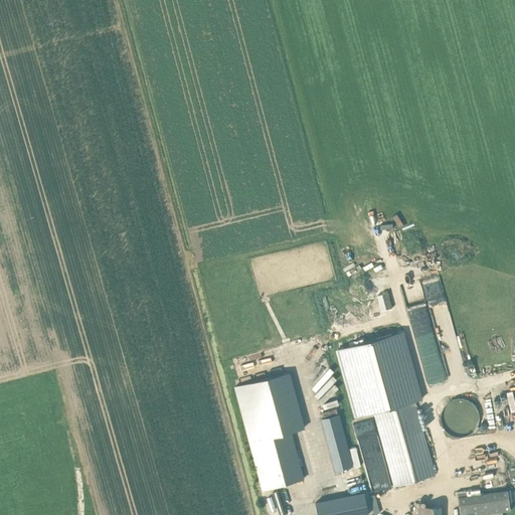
[(421,283),(424,290),(436,286),(434,279),(421,283)]
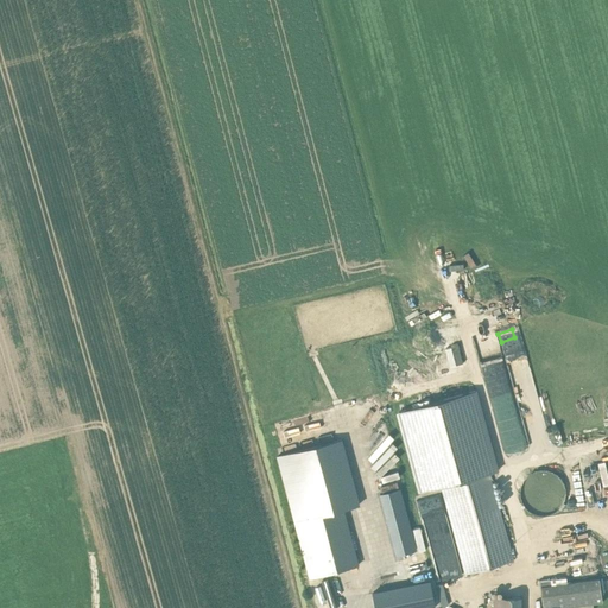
[(455,365),(462,362),(458,343),(450,344),(453,354),(439,356),(443,371),(455,367),(455,365)]
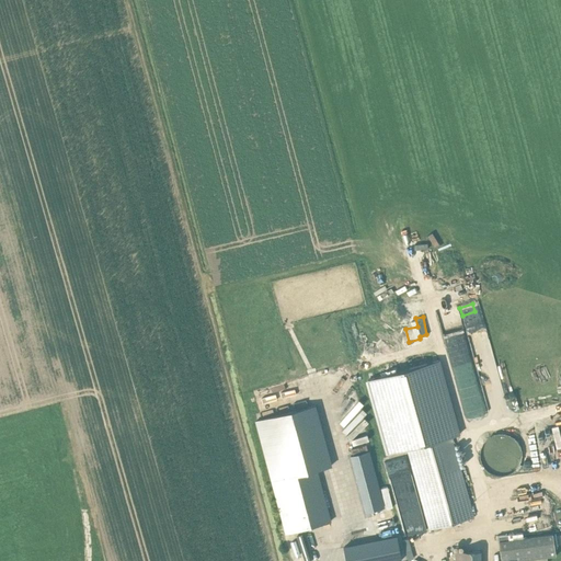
[(488,414),(474,358),(456,363),(455,355),(451,355),(466,419),(488,414)]
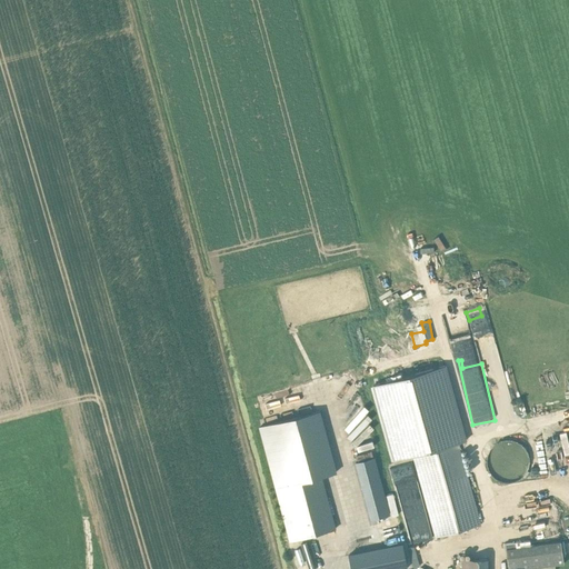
[(446,365),(371,386),(393,460),(412,455),(458,442),(467,440),(446,365)]
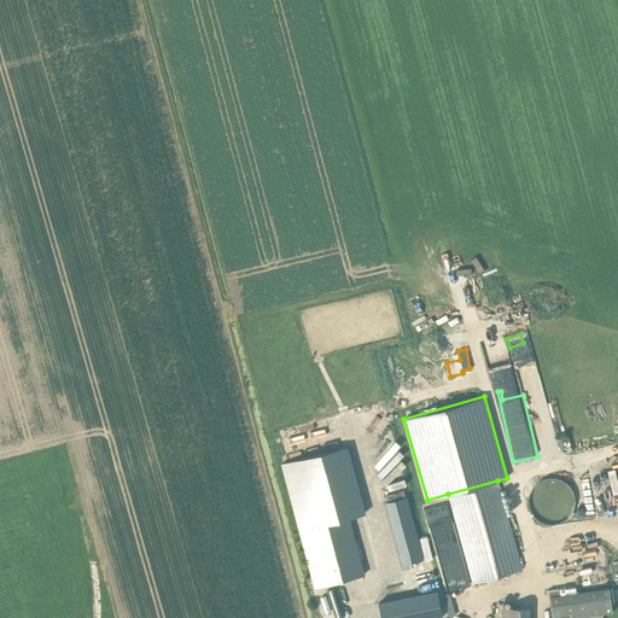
[(383,454),(390,438),(383,435),(375,450),(383,454)]
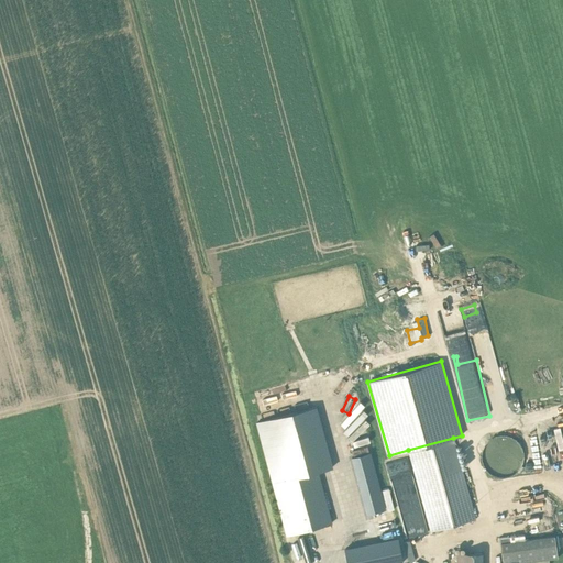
[(360,435),(368,421),(357,415),(365,404),(360,400),(351,414),(355,417),(344,432),(351,437),(354,431),(360,435)]
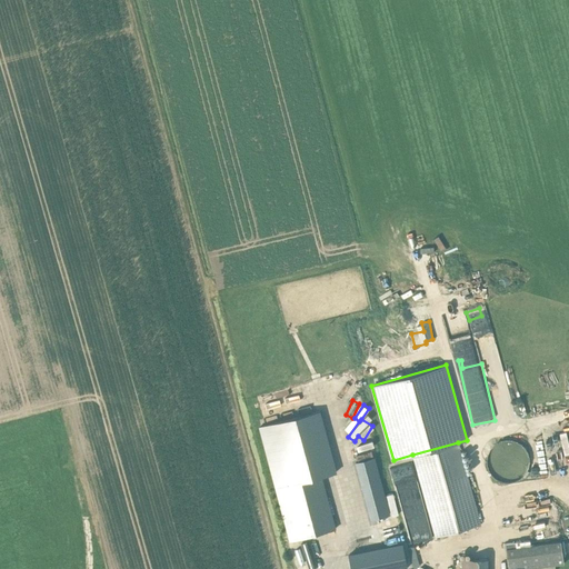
[(259,427),(290,542),(336,529),(322,478),(337,472),(320,411),(259,427)]
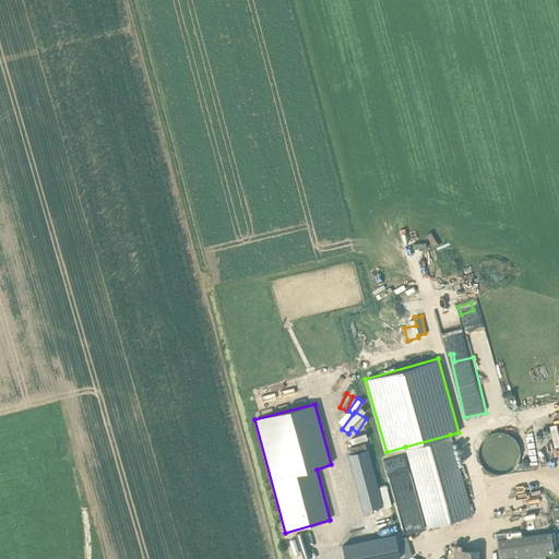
[(478,448),(477,453),(478,460),(480,465),(485,470),(490,473),(496,475),(502,475),(508,473),(513,470),(518,465),(520,460),(521,453),(520,448),(518,442),(513,437),(508,433),(502,432),(496,432),(490,433),(485,437),(480,442),(478,448)]
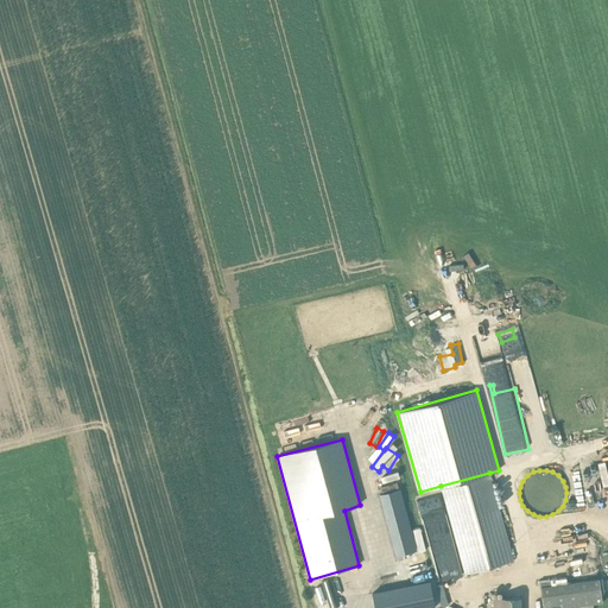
[(489,473),(441,486),(466,575),(514,561),(511,549),(506,533),(495,494),(489,473)]
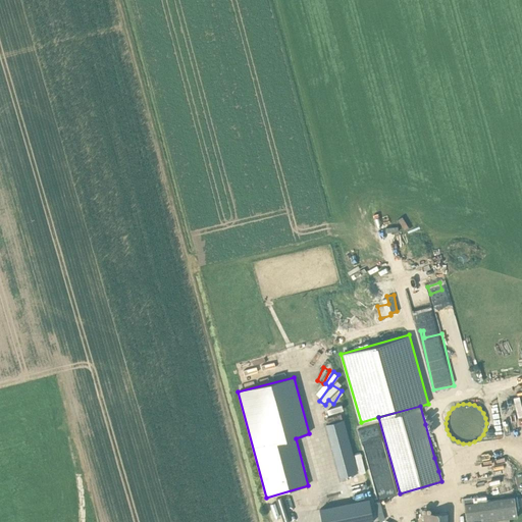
[(325,424),(341,478),(342,481),(350,479),(349,475),(358,472),(344,419),(325,424)]
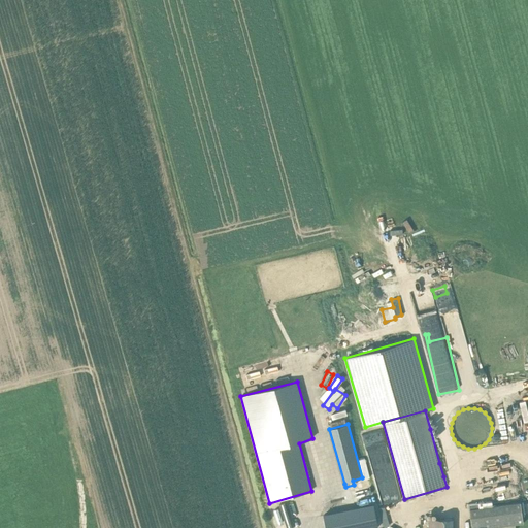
[(469,509),(471,527),(492,527),(496,527),(515,527),(515,525),(524,524),(520,502),(469,509)]
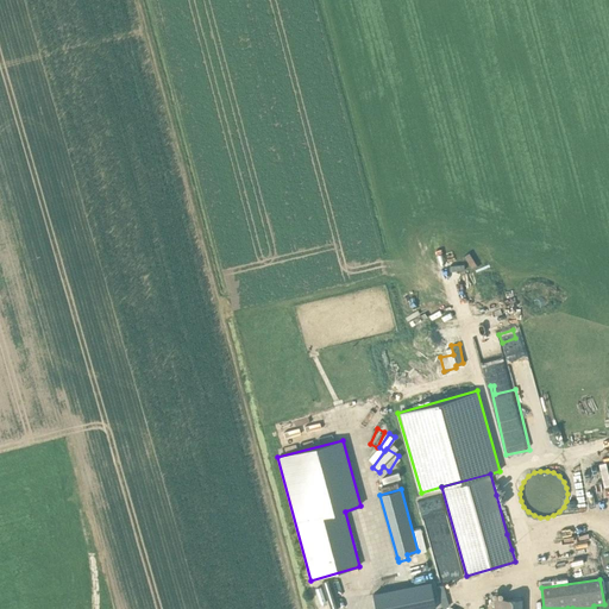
[(435,608),(431,582),(374,594),(376,608),(435,608)]
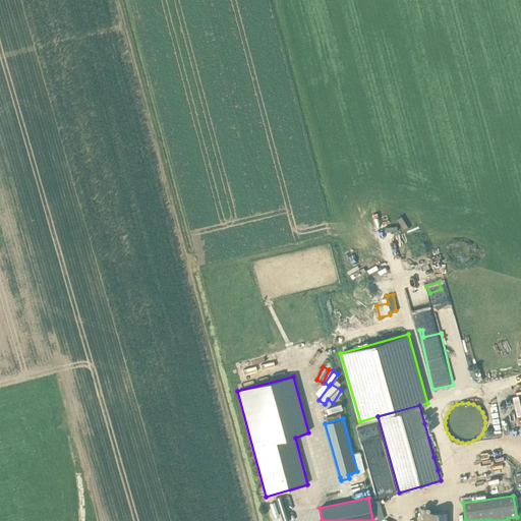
[(446,520),(447,512),(423,512),(422,520),(446,520)]
